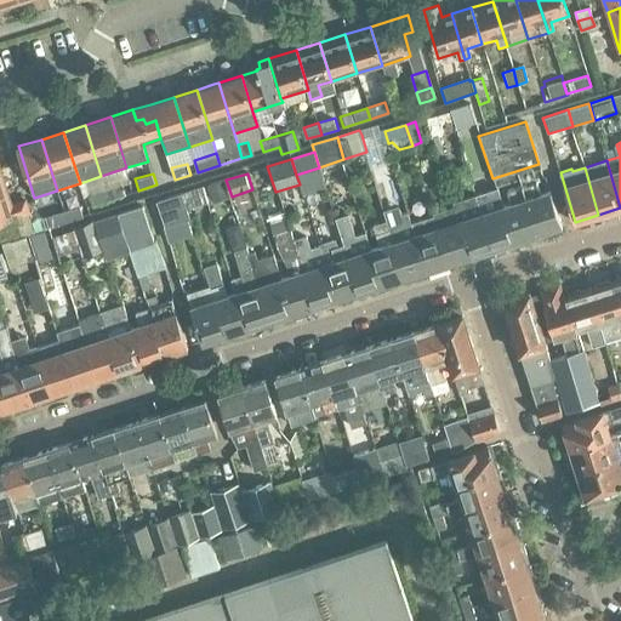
[(537,180),(525,182),(542,232),(563,226),(551,189),(542,193),(537,180)]
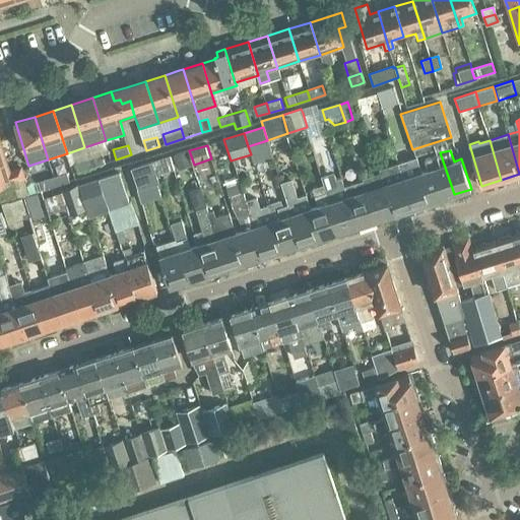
[(454,194),(440,152),(424,157),(428,170),(425,171),(435,201),(454,194)]
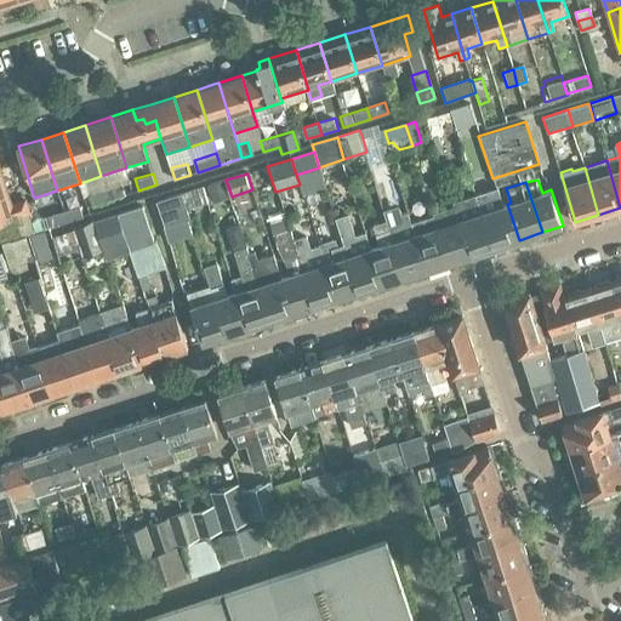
[(104,188),(108,200),(125,195),(120,183),(104,188)]
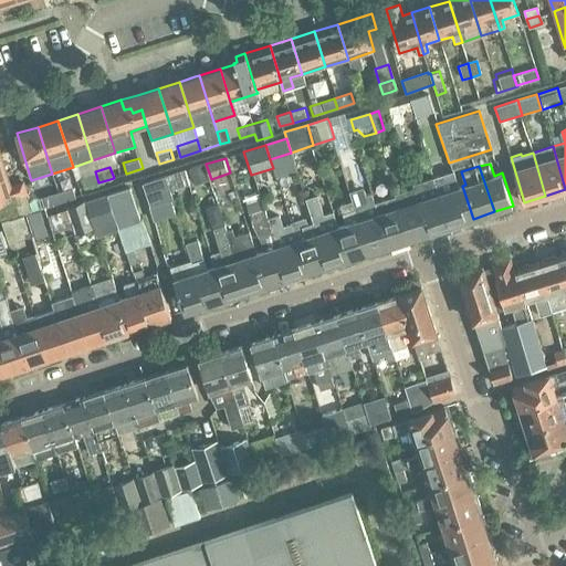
[(440,170),(435,173),(452,226),(473,219),(462,186),(458,187),(453,173),(442,176),(440,170)]
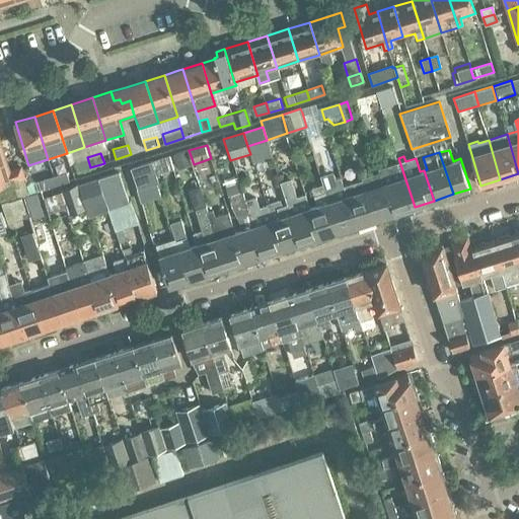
[(87,157),(76,160),(79,171),(90,167),(87,157)]
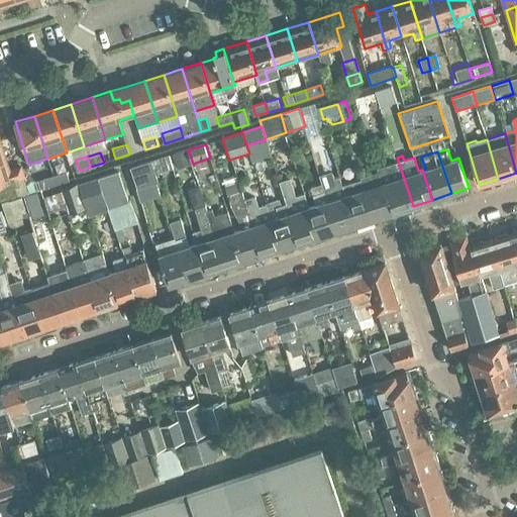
[(395,164),(381,169),(395,211),(413,206),(397,158),(394,159),(395,164)]
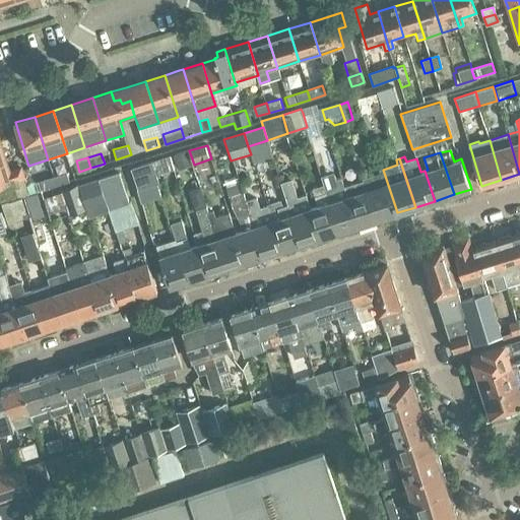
[(10,171),(7,161),(0,164),(0,185),(25,179),(21,168),(10,171)]
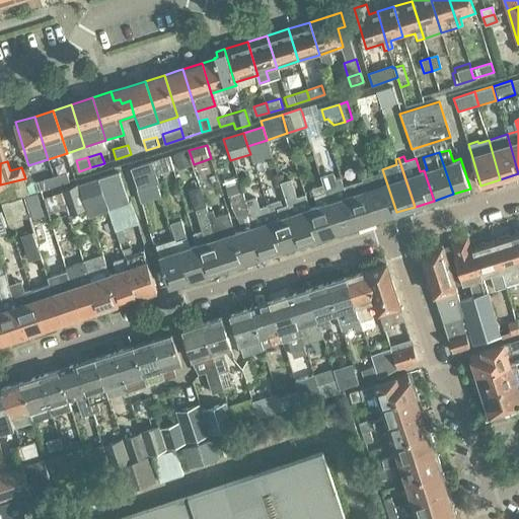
[(156,182),(154,175),(149,162),(129,169),(136,190),(156,182)]
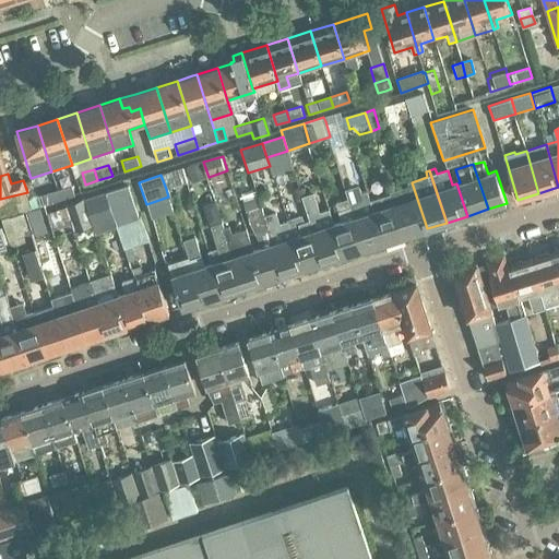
[(406,236),(427,228),(412,182),(407,183),(408,188),(392,193),(406,236)]
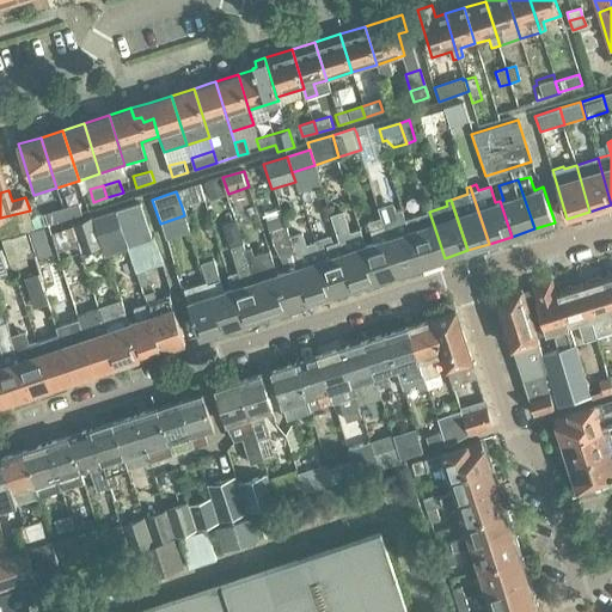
[(77,202),(61,207),(65,220),(81,215),(77,202)]
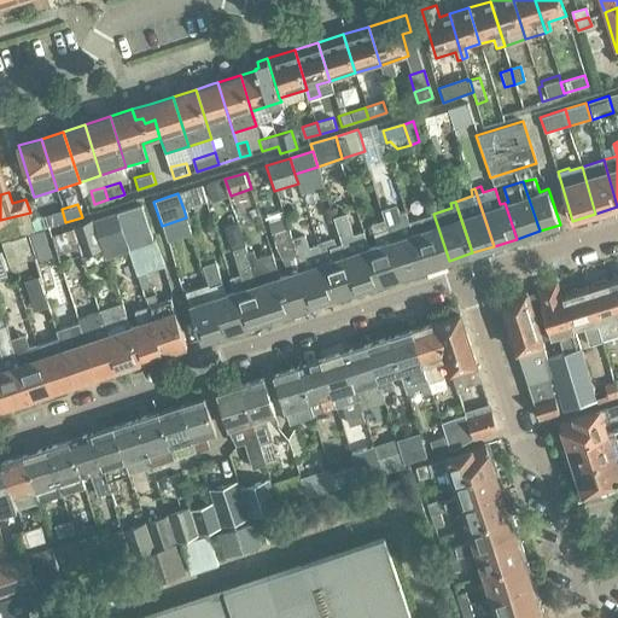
[(144,274),(162,268),(143,205),(117,214),(123,231),(143,290),(149,287),(144,274)]
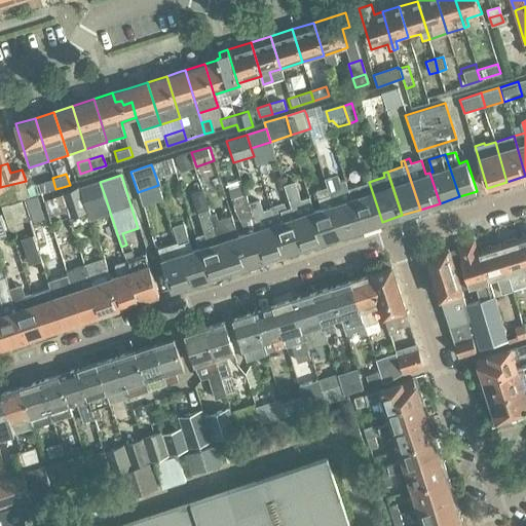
[(40,193),(55,189),(52,178),(28,186),(31,196),(40,193)]
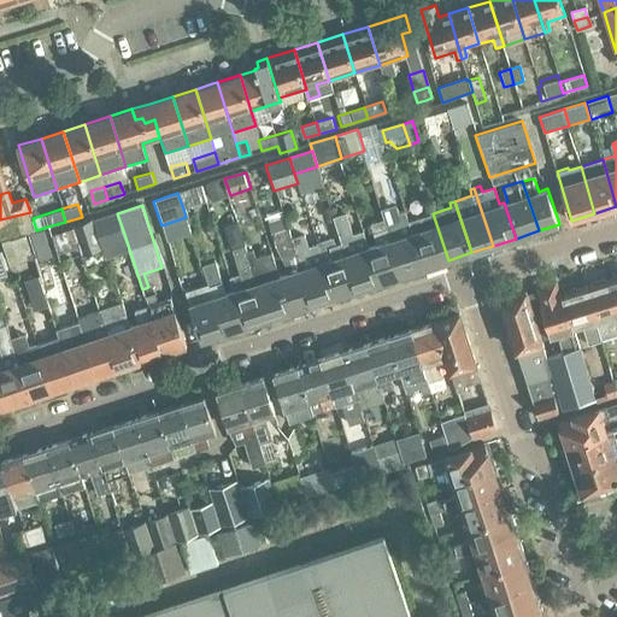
[(280,276),(292,311),(315,304),(294,236),(291,225),(287,227),(282,209),(265,215),(271,231),(269,233),(274,250),(283,264),(286,274),(280,276)]
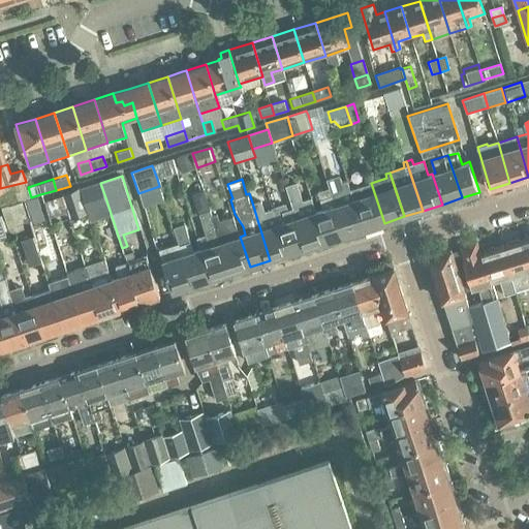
[(343,188),(333,191),(346,236),(366,228),(352,188),(351,189),(348,180),(341,182),(343,188)]
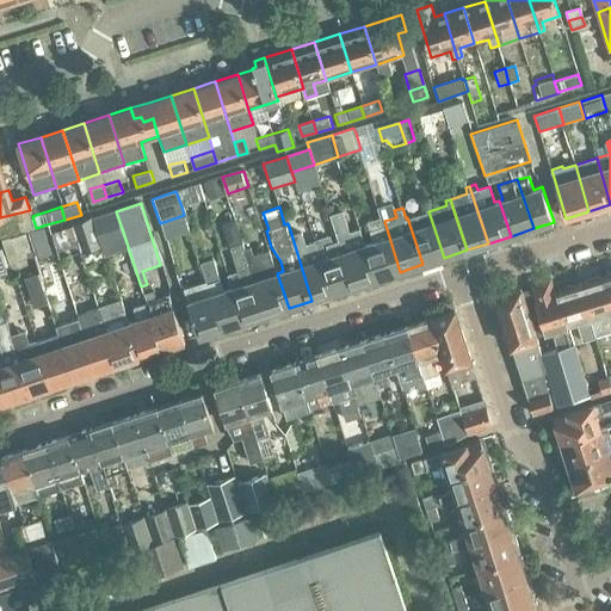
[(331,213),(339,241),(353,287),(378,279),(366,244),(360,227),(350,230),(344,209),(331,213)]
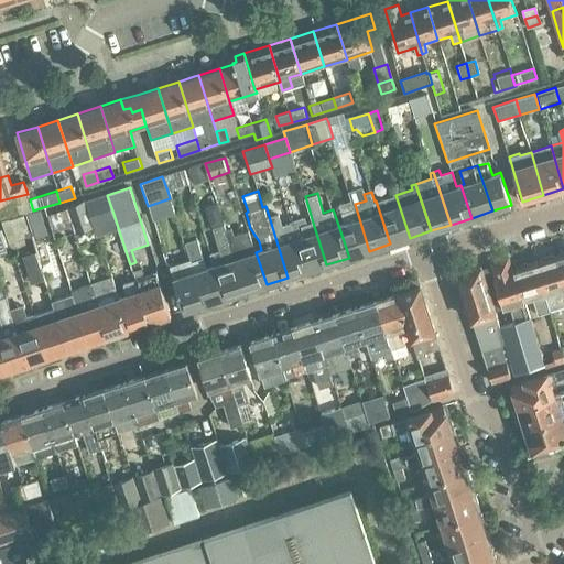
[(107,195),(86,202),(91,218),(112,210),(107,195)]
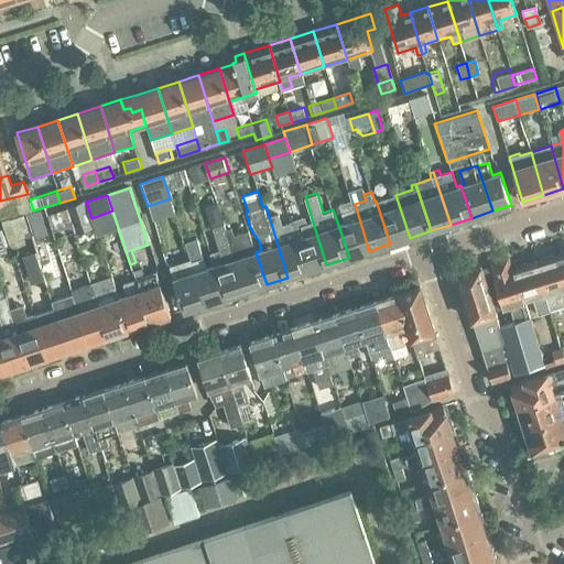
[(396,195),(376,201),(390,243),(410,238),(396,195)]
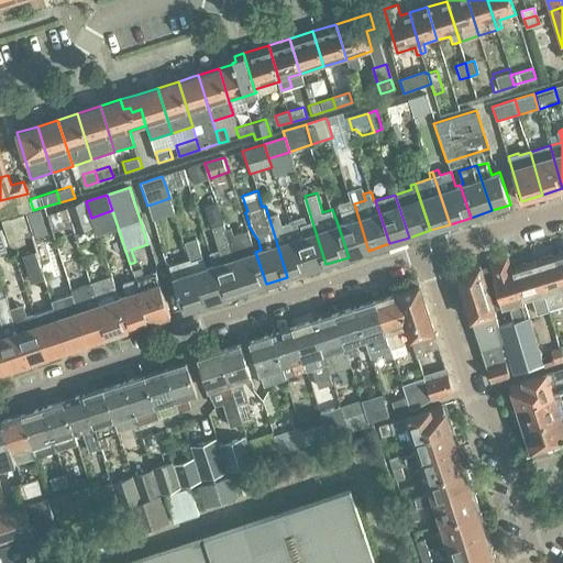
[(175,213),(169,198),(147,206),(153,221),(175,213)]
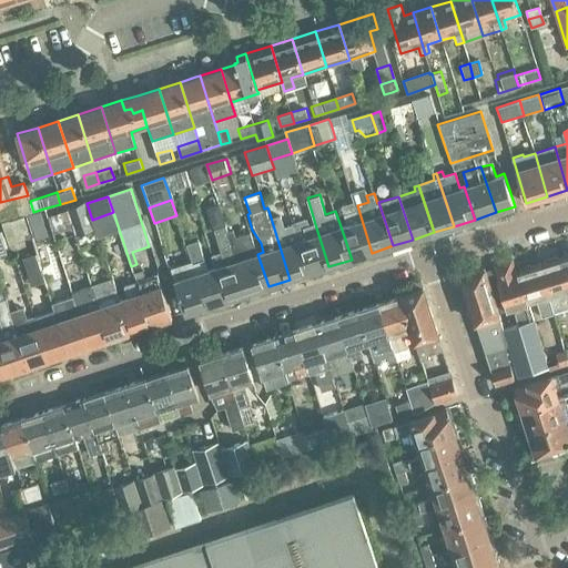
[(357,205),(355,206),(354,202),(342,205),(347,224),(341,226),(352,260),(372,253),(357,205)]
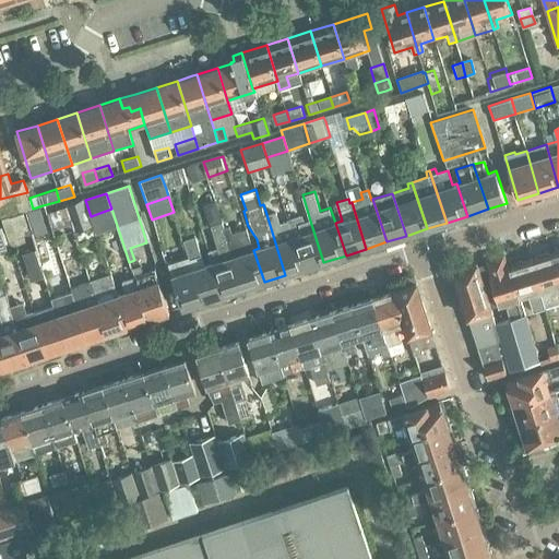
[(64,206),(66,207),(73,232),(73,233),(92,226),(83,200),(64,206)]
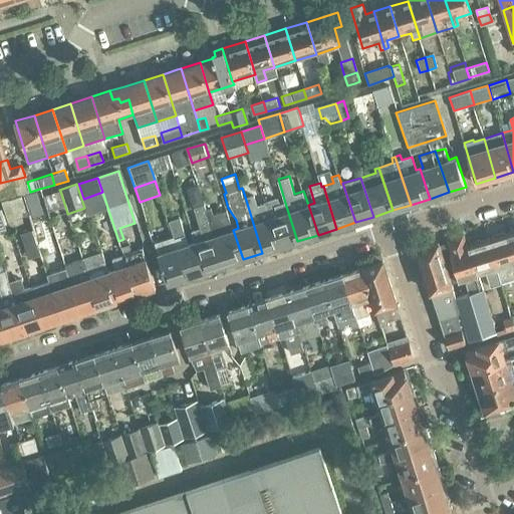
[(60,191),(42,197),(50,219),(67,213),(60,191)]
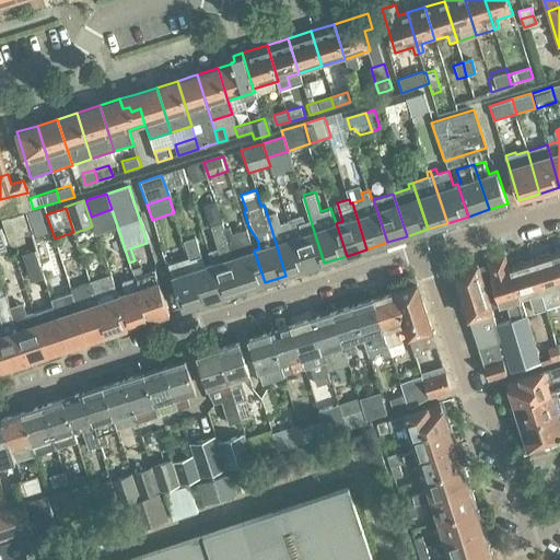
[(277,211),(267,214),(286,276),(305,269),(289,219),(280,221),(277,211)]
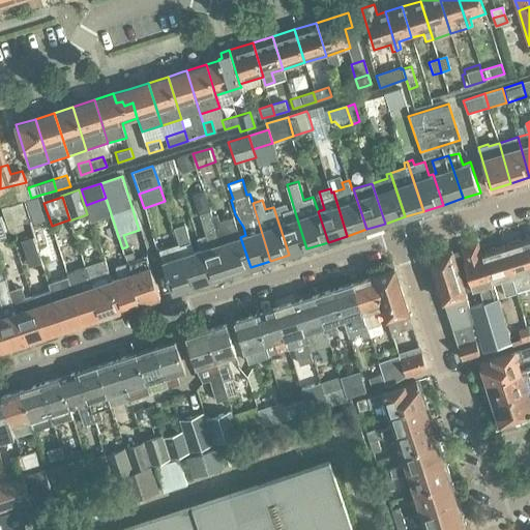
[(28,217),(23,201),(2,208),(7,225),(28,217)]
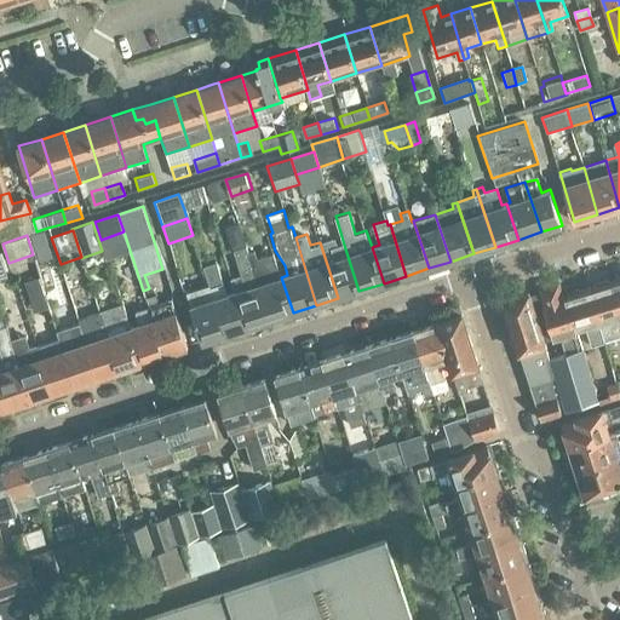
[(333,237),(320,242),(338,298),(359,291),(344,245),(336,247),(333,237)]
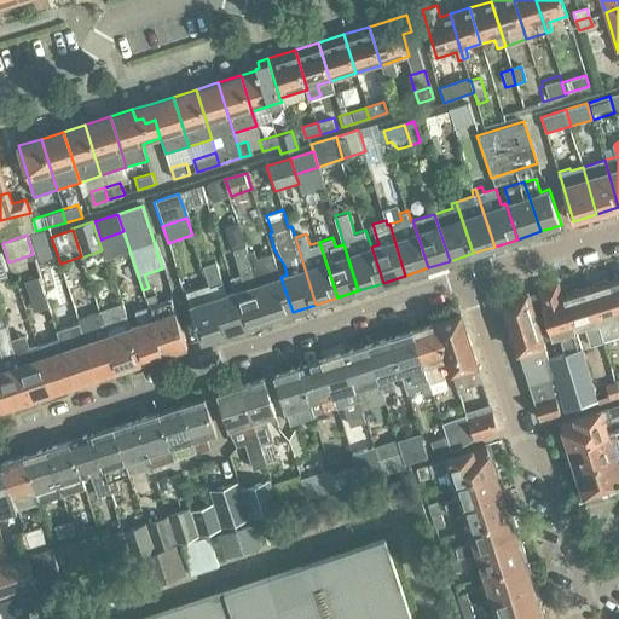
[(249,327),(272,318),(250,250),(248,243),(232,249),(233,250),(225,253),(237,290),(249,327)]
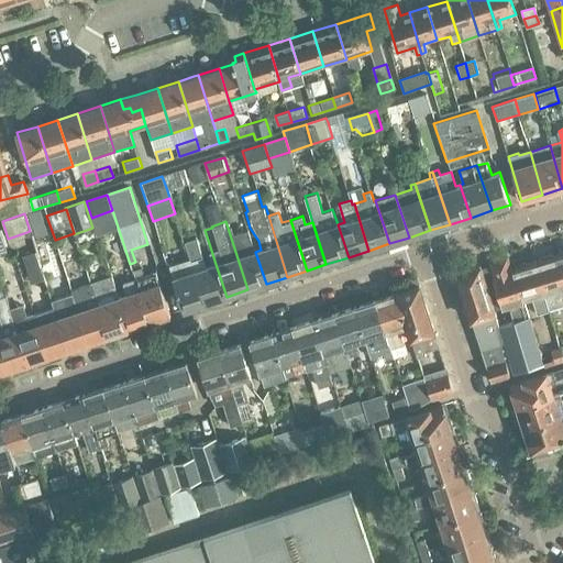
[(231,227),(228,228),(247,289),(266,284),(255,252),(247,229),(233,234),(231,227)]
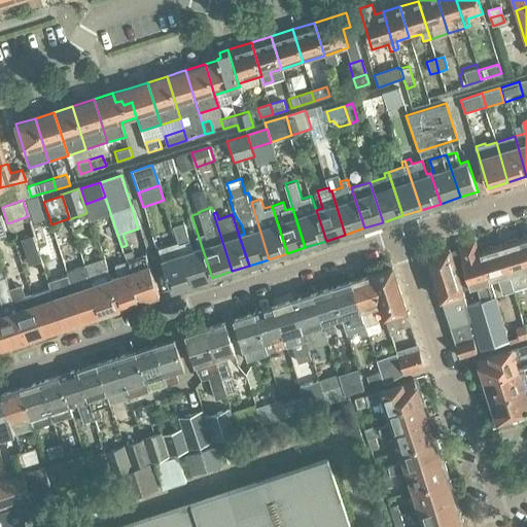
[(2,213),(0,213),(0,235),(9,233),(2,213)]
